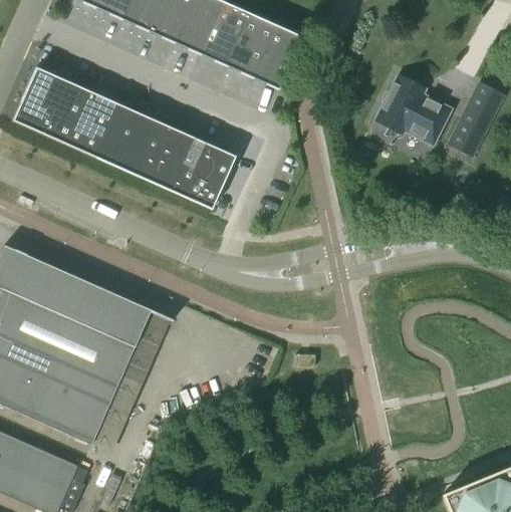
[(80,0),(281,89),(305,36),(224,0),(80,0)]
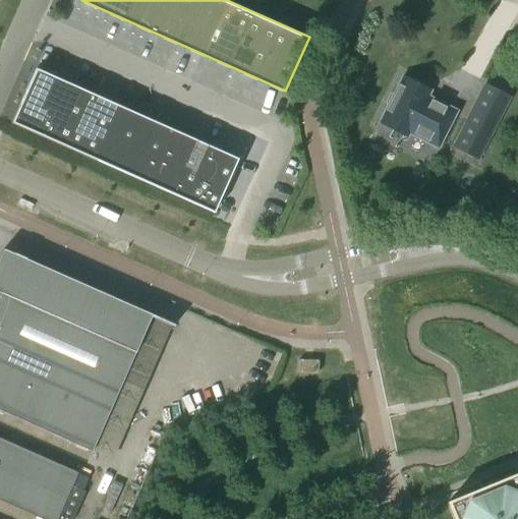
[(39,66),(14,121),(217,212),(241,157),(39,66)]
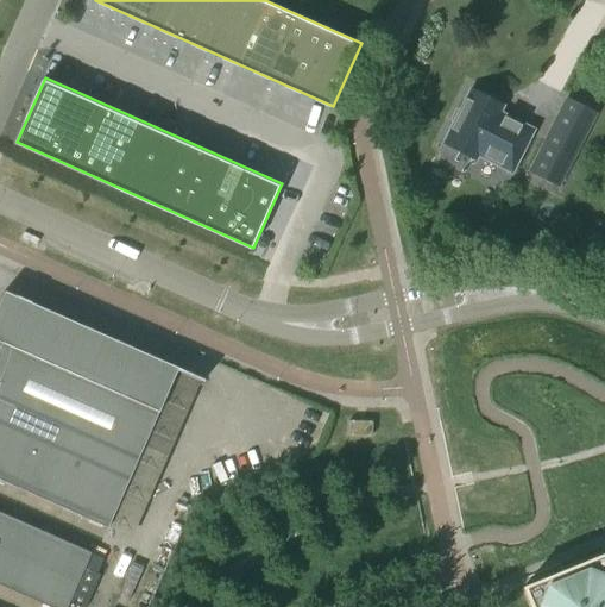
[(484,146),(517,163),(515,168),(514,168),(512,169),(515,170),(536,127),(516,117),(514,121),(500,114),(506,104),(495,98),(492,93),(484,88),(478,89),(474,88),(465,106),(460,108),(455,117),(457,123),(447,141),(479,157),(484,146)]
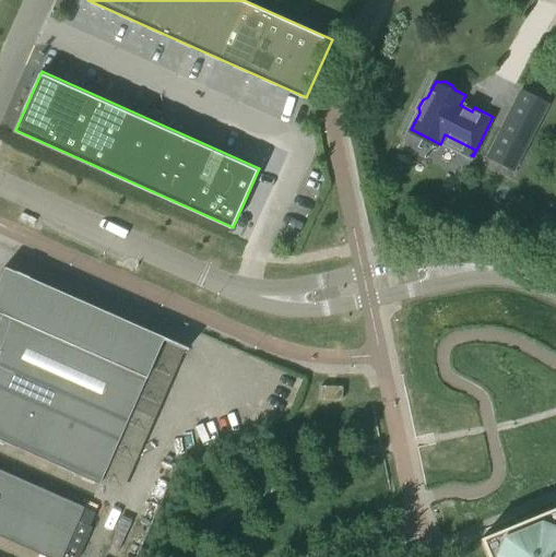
[(551,101),(525,87),(492,154),(517,167),(551,101)]
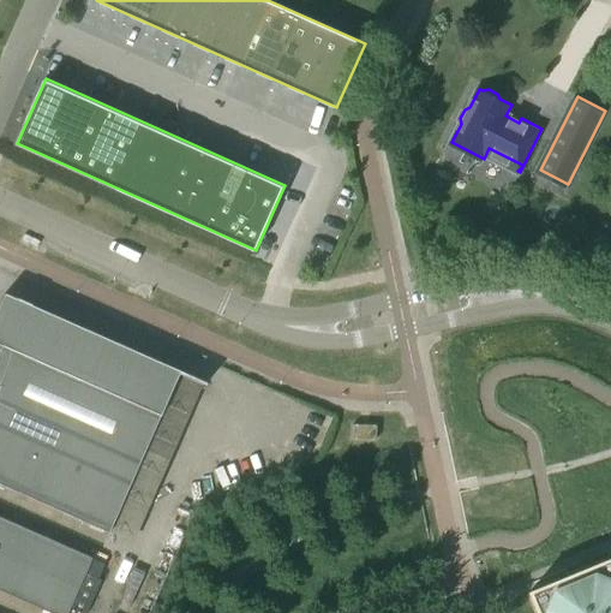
[(0,307),(0,341),(6,344),(0,357),(0,481),(111,531),(163,414),(181,372),(208,384),(209,381),(7,292),(0,307)]
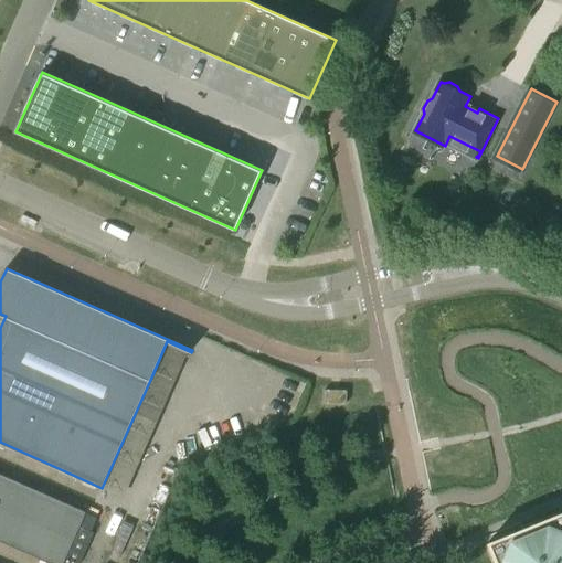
[(343,389),(333,388),(328,388),(327,401),(348,402),(349,389),(343,389)]
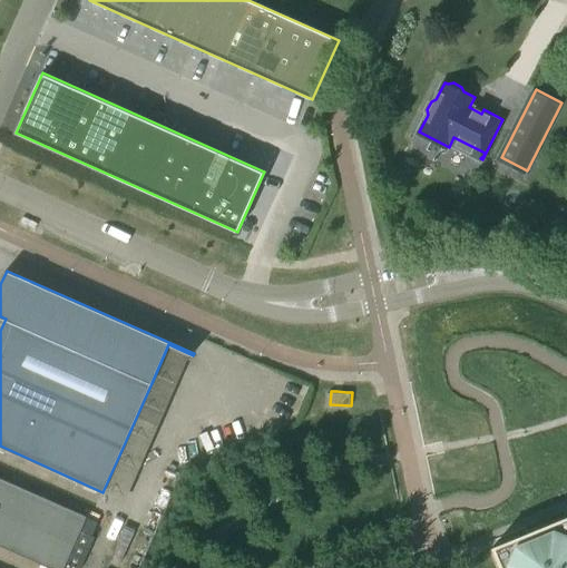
[(80,567),(95,537),(80,530),(87,517),(0,477),(0,545),(50,567),(80,567)]
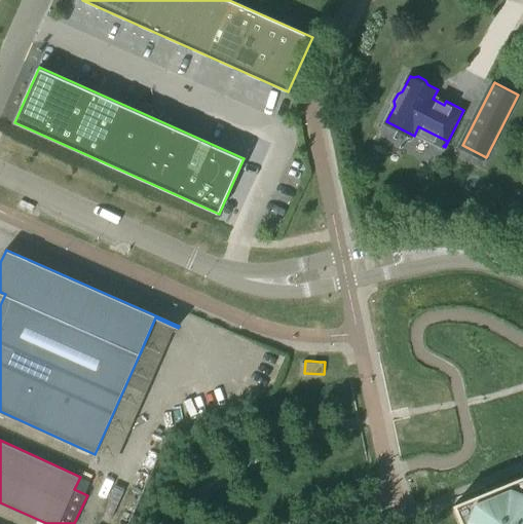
[(522,477),(490,491),(455,506),(462,523),(522,523),(522,477)]
